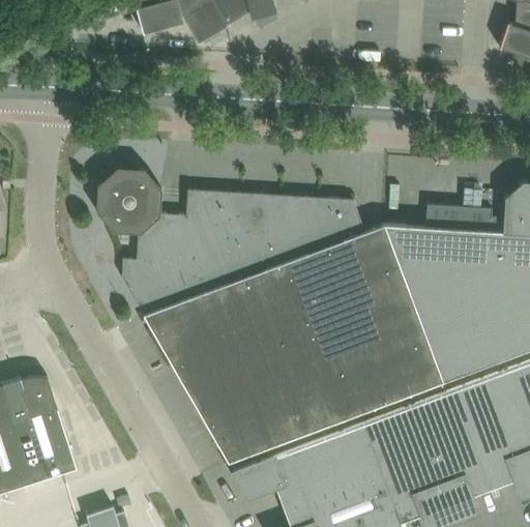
[(139,0),(143,7),(136,8),(142,34),(157,30),(182,23),(180,16),(181,16),(198,44),(203,41),(205,45),(207,44),(219,36),(217,32),(226,28),(225,26),(226,26),(210,0),(139,0)]
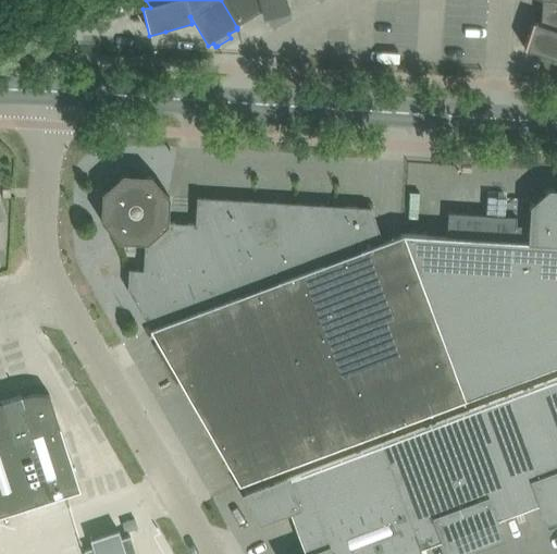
[(221,0),(237,27),(261,13),(262,19),(262,21),(291,14),(289,12),(285,0),(221,0)]
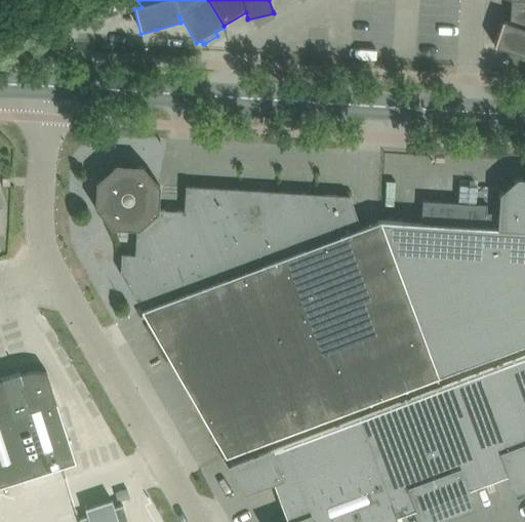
[(493,47),(509,52),(524,57),(524,1),(511,0),(511,1),(509,26),(501,24),(493,47)]
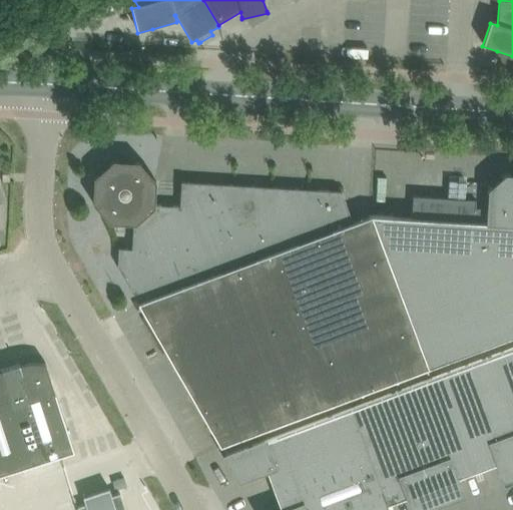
[(94,180),(92,205),(109,224),(133,225),(131,251),(118,250),(117,270),(138,307),(151,302),(353,224),(341,194),(181,184),(179,209),(154,207),(155,183),(138,164),(113,163),(94,180)]
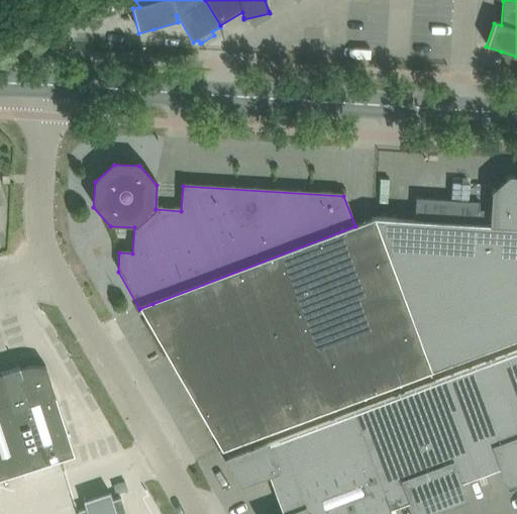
[(11,188),(11,181),(12,177),(1,177),(1,187),(11,188)]
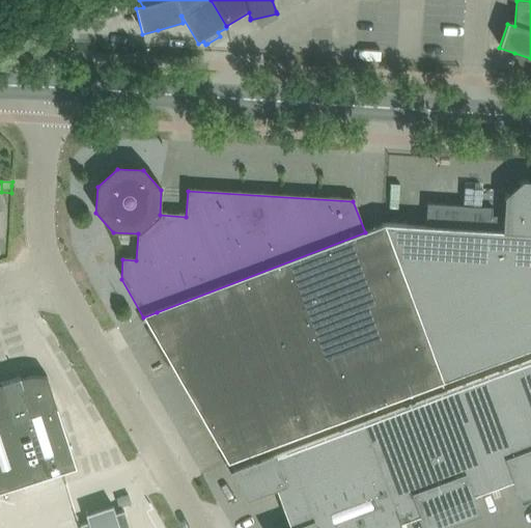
[(425,228),(530,233),(530,182),(523,182),(505,198),(503,219),(492,218),(492,210),(427,205),(425,228)]
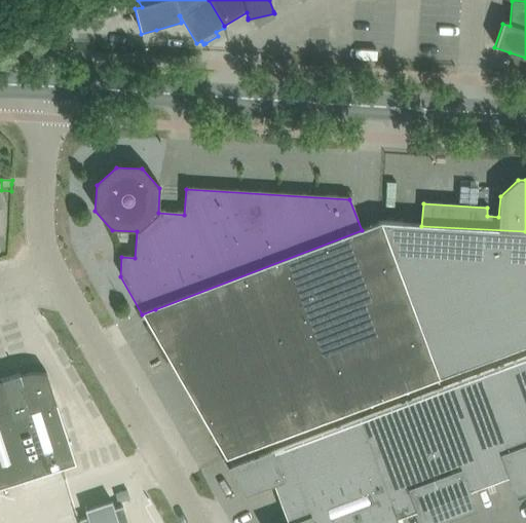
[(155,309),(142,314),(183,386),(312,338),(341,415),(439,379),(380,223),(362,230),(155,309)]
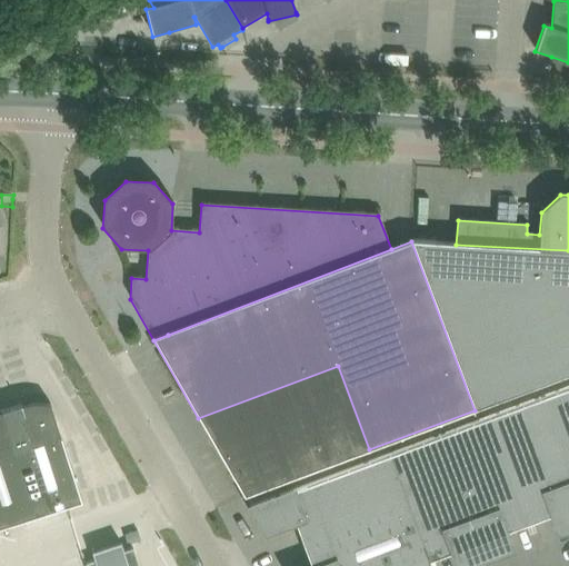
[(568,375),(568,250),(456,245),(411,241),(475,410),(568,375)]
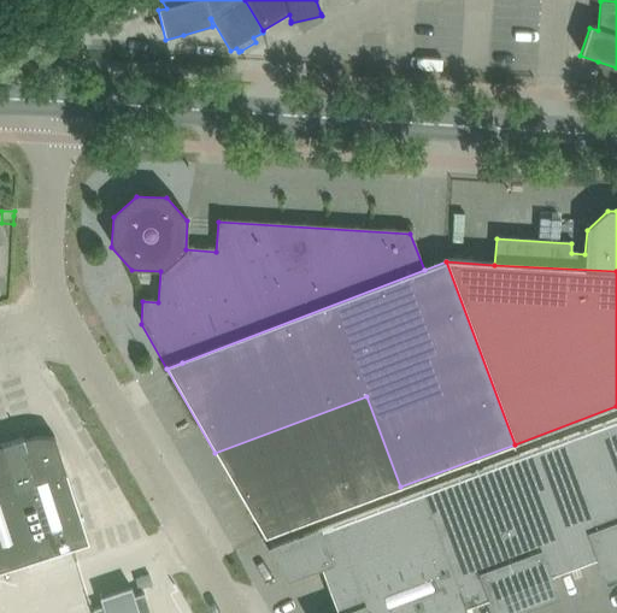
[(366,396),(215,453),(264,538),(400,487),(366,396)]
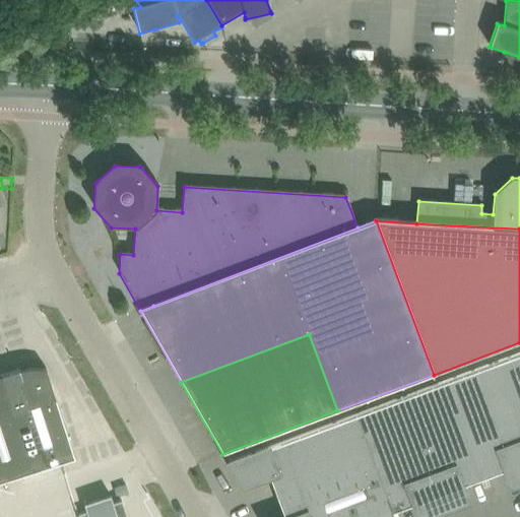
[(519,356),(493,366),(519,439),(519,356)]
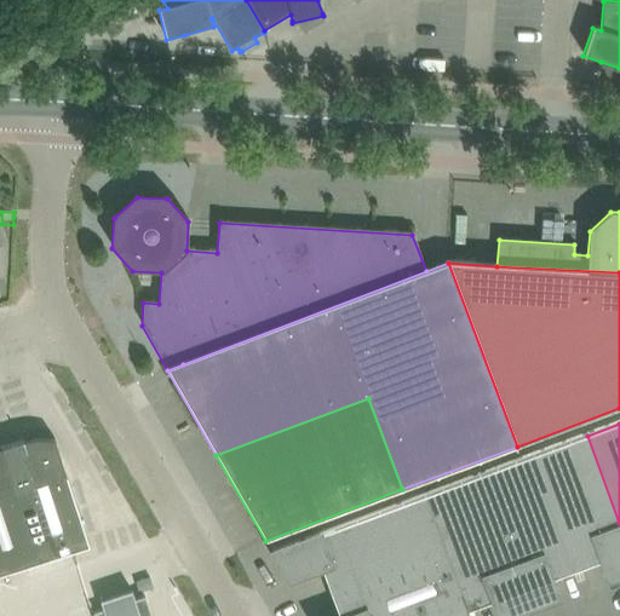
[(619,576),(619,523),(587,436),(533,456),(577,571),(603,562),(609,580),(619,576)]
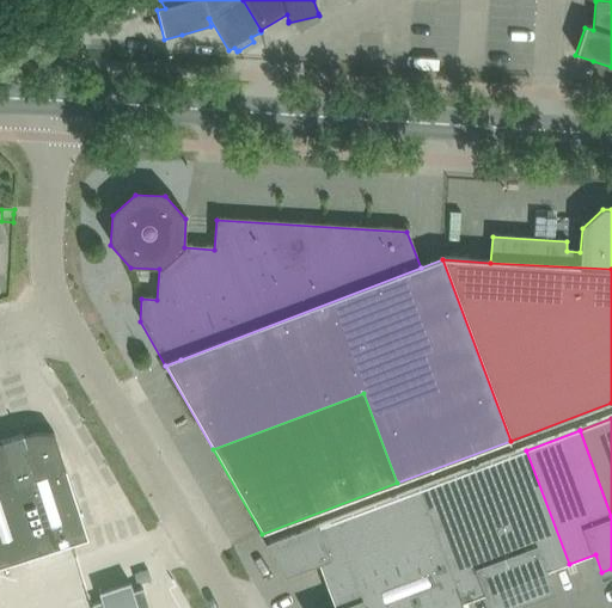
[(1,444),(37,557),(87,541),(54,436),(38,435),(23,437),(23,436),(22,437),(22,438),(2,444),(1,444)]
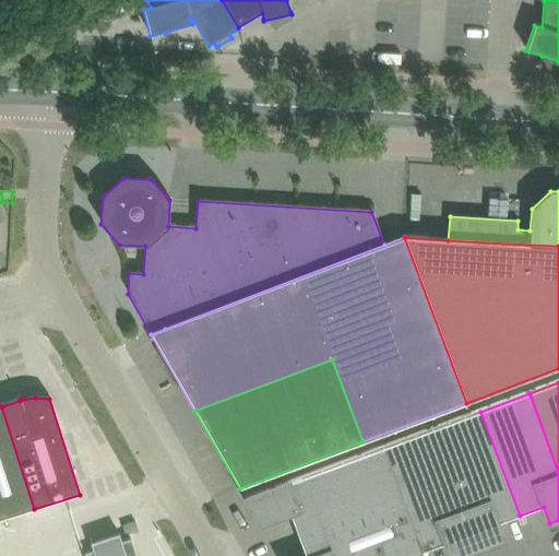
[(0,520),(34,509),(1,406),(2,406),(0,405),(0,520)]
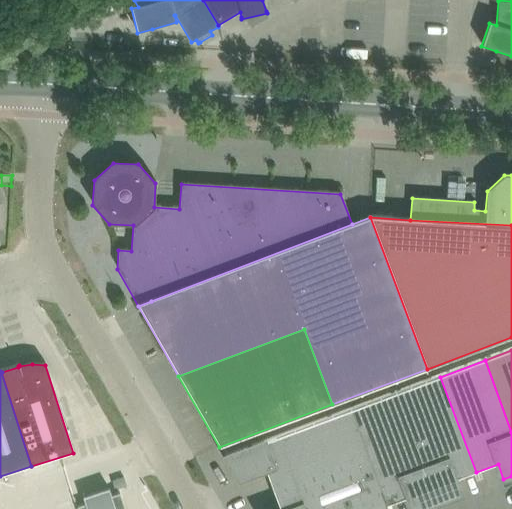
[(440,377),(395,394),(437,504),(460,495),(454,480),(476,472),(440,377)]
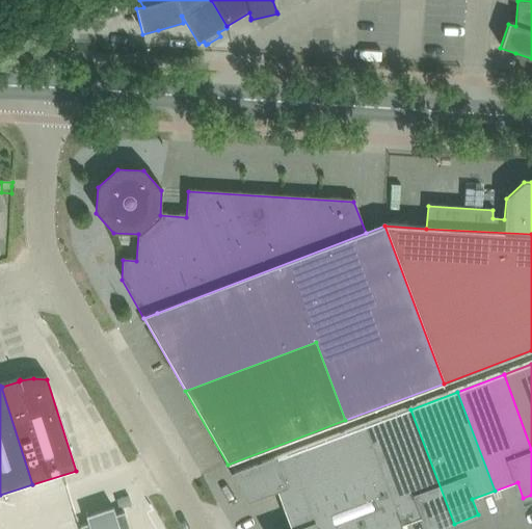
[(381,474),(399,521),(401,526),(402,526),(424,518),(427,528),(441,528),(454,524),(410,410),(364,427),(381,474)]
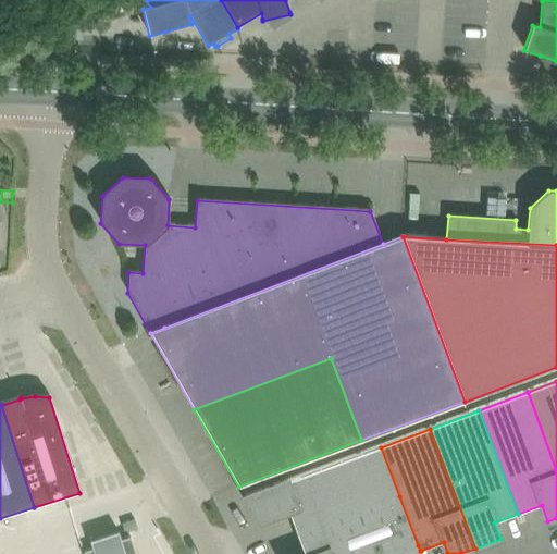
[(288,512),(297,536),(399,496),(381,447),(265,490),(245,497),(260,522),(288,512)]
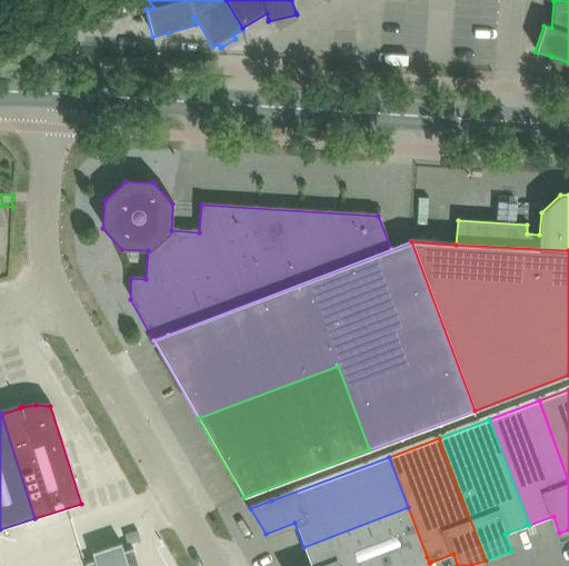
[(405,565),(427,557),(408,507),(303,547),(310,565),(405,565)]
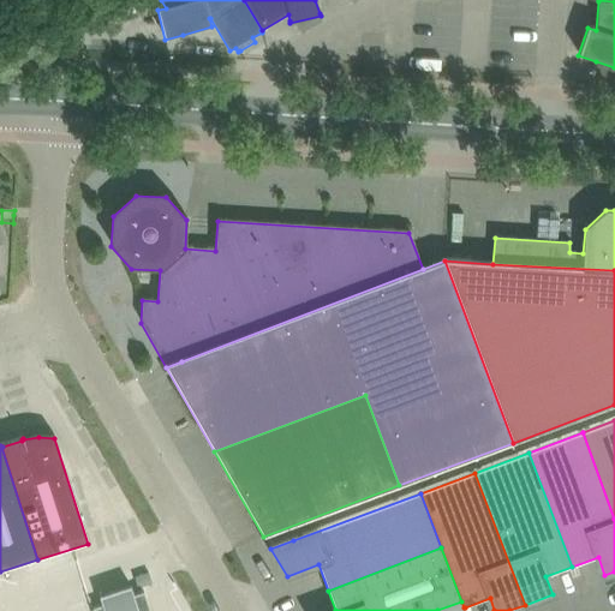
[(148,610),(143,594),(133,598),(131,591),(108,598),(100,600),(102,607),(96,610),(148,610)]
